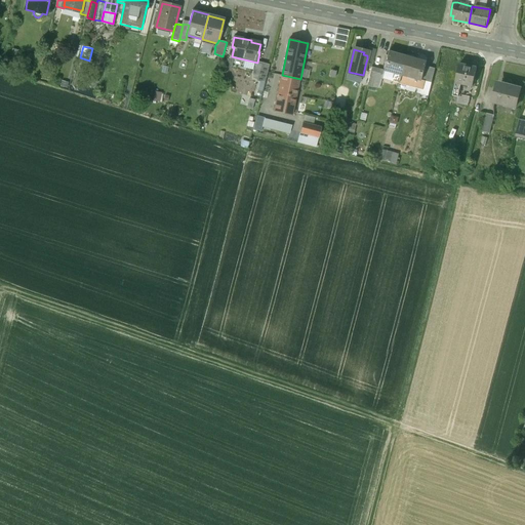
[(406,56),(389,52),(384,70),(384,71),(401,76),(406,56)]
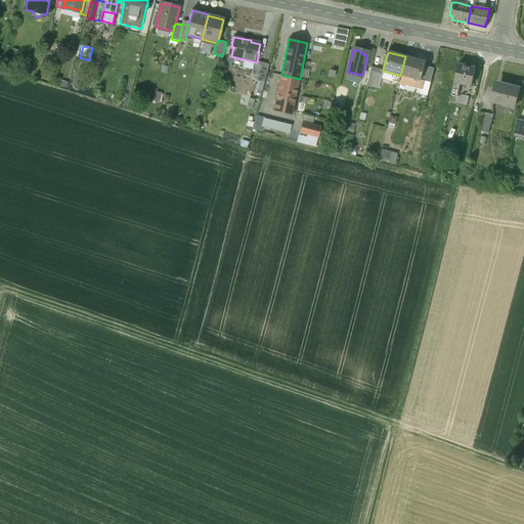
[(419,59),(405,56),(400,76),(421,81),(424,68),(425,64),(418,62),(419,59)]
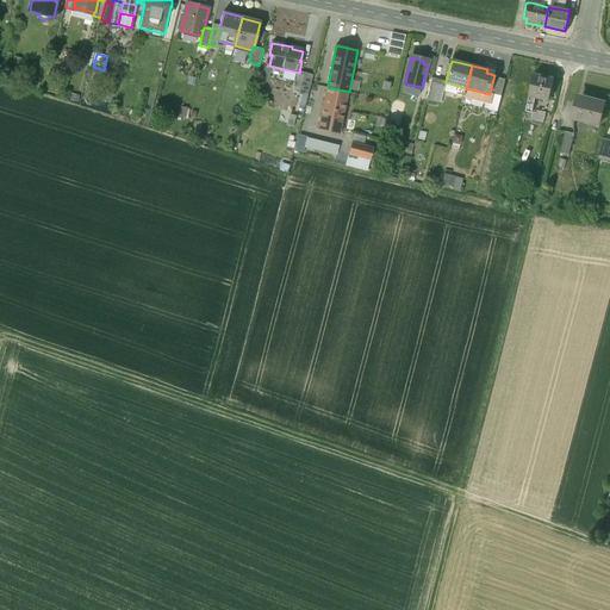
[(434,70),(427,68),(424,76),(433,78),(434,70)]
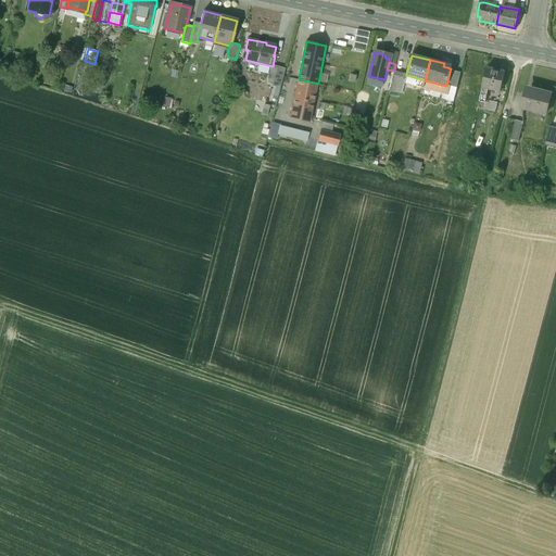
[(286,70),(274,66),(269,84),(281,86),(286,70)]
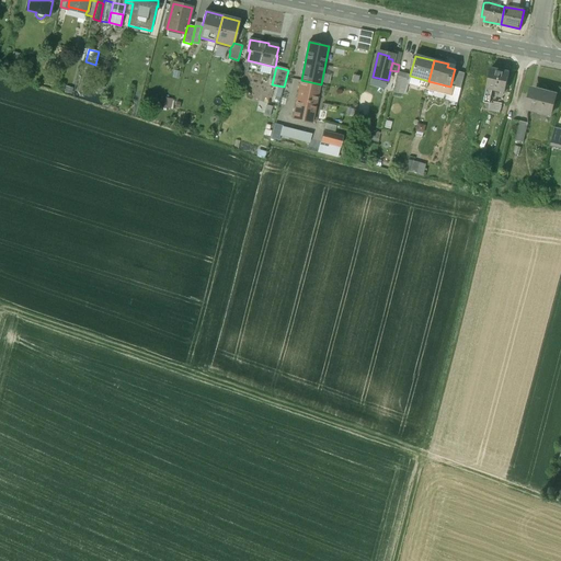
[(508,72),(491,68),(487,89),(491,90),(504,92),(508,72)]
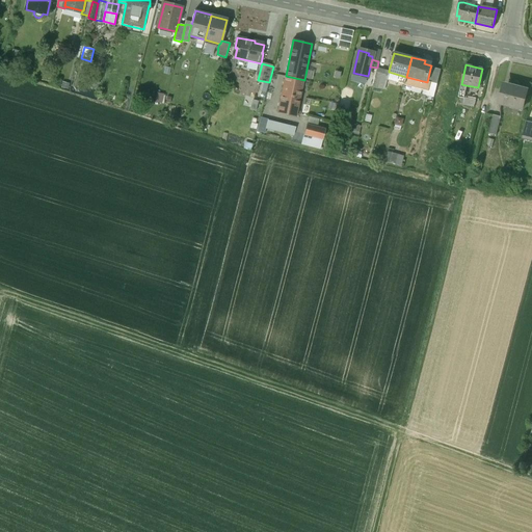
[(389,71),(377,68),(372,86),(384,90),(388,80),(387,80),(389,72),(389,71)]
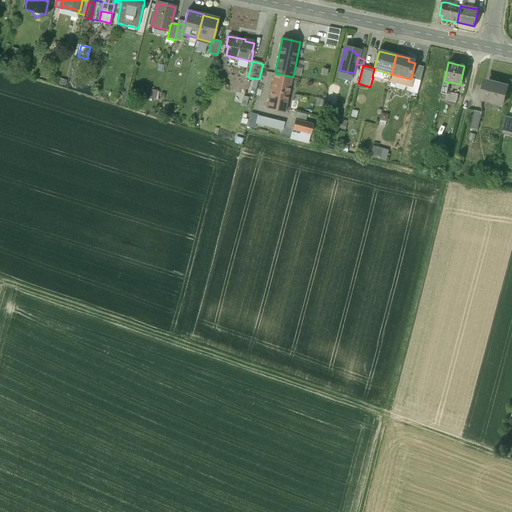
[(411,79),(409,87),(411,87),(413,78),(420,80),(423,68),(414,66),(411,79)]
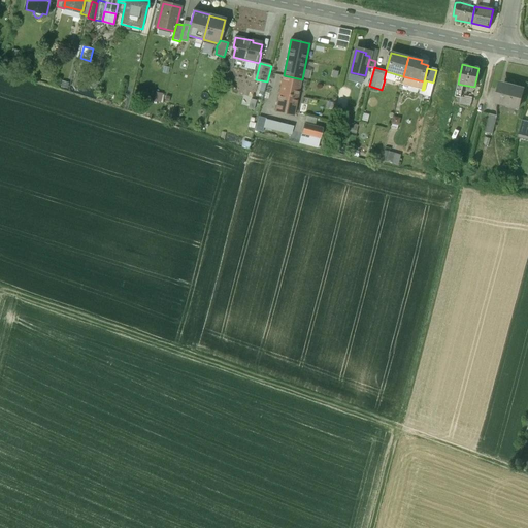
[(403,76),(386,71),(384,79),(385,79),(401,85),(403,76)]
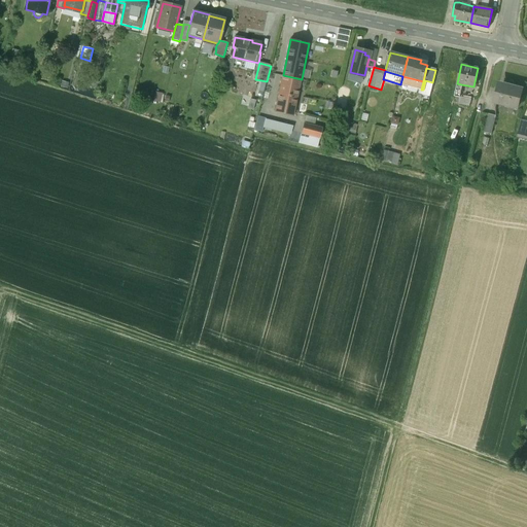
[(302,79),(283,75),(276,112),(293,115),(302,79)]
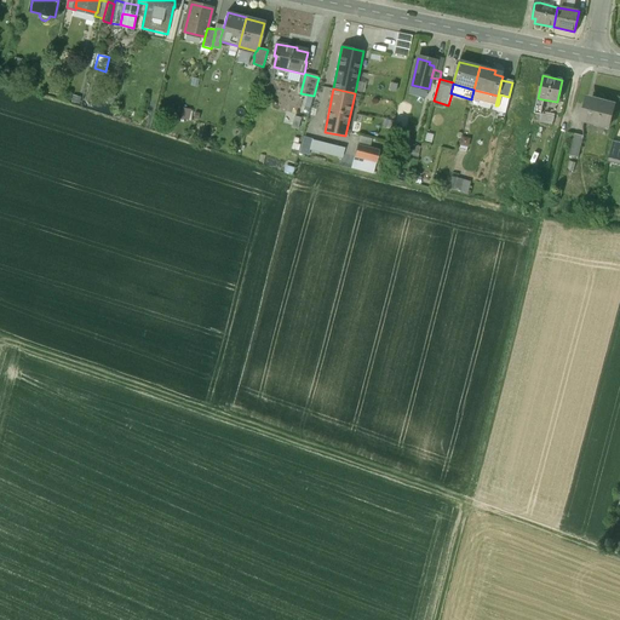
[(495,105),(498,96),(474,90),(471,99),(495,105)]
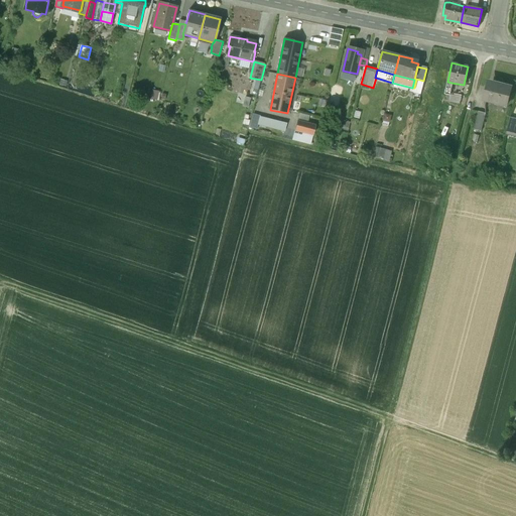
[(423,81),(416,79),(414,88),(413,93),(420,94),(423,81)]
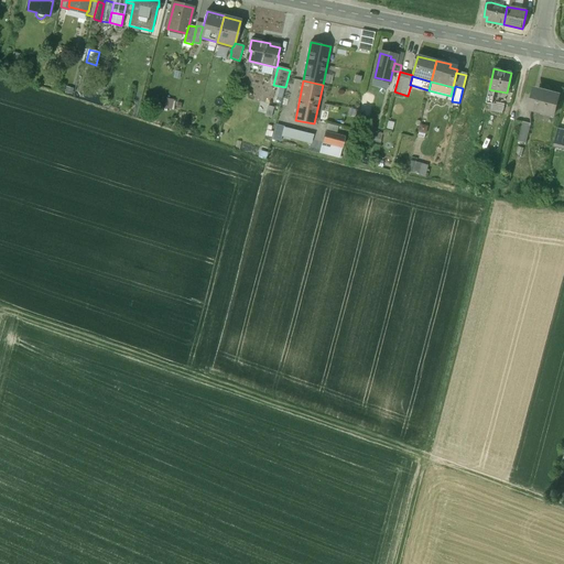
[(559,95),(537,89),(534,101),(530,100),(528,109),(553,116),(559,95)]
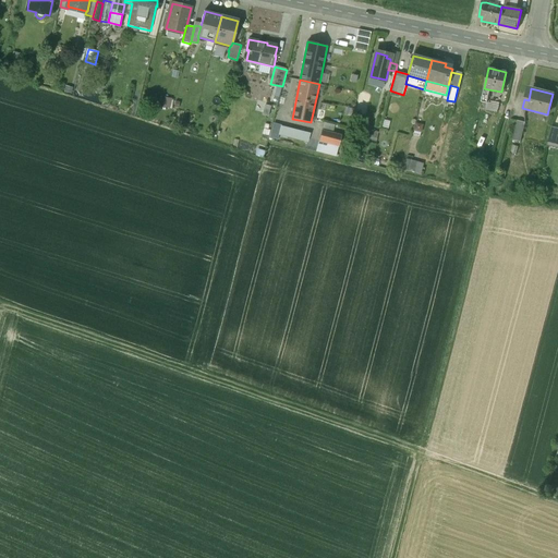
[(164,106),(171,108),(173,98),(166,96),(164,106)]
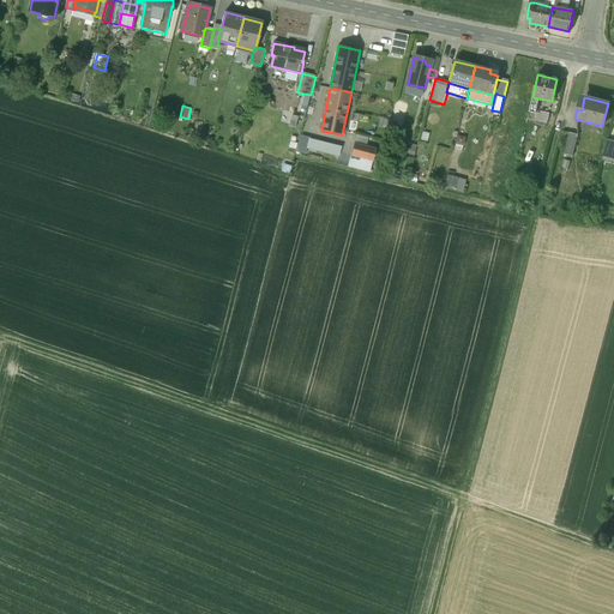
[(548,116),(535,114),(534,121),(547,124),(548,116)]
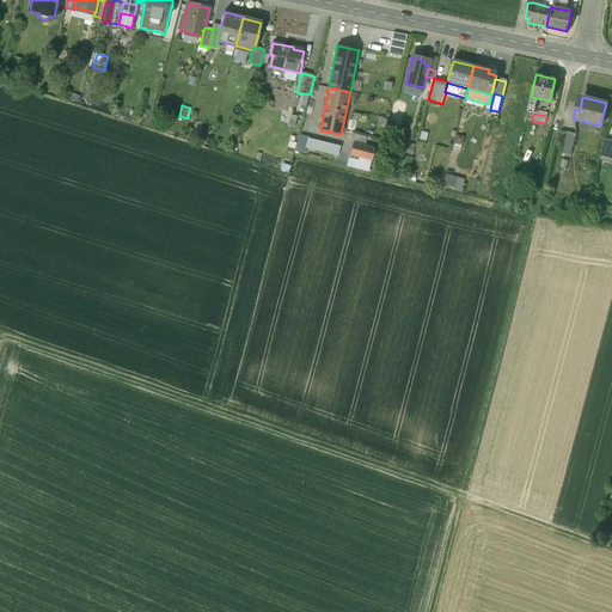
[(567,132),(561,153),(570,155),(575,134),(567,132)]
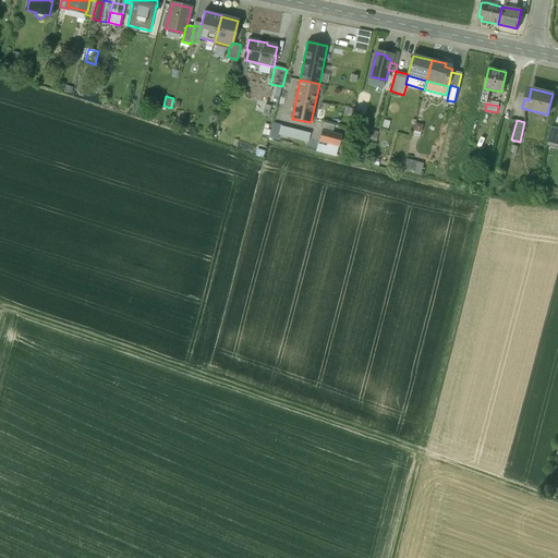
[(557,128),(550,125),(546,143),(557,145),(557,128)]
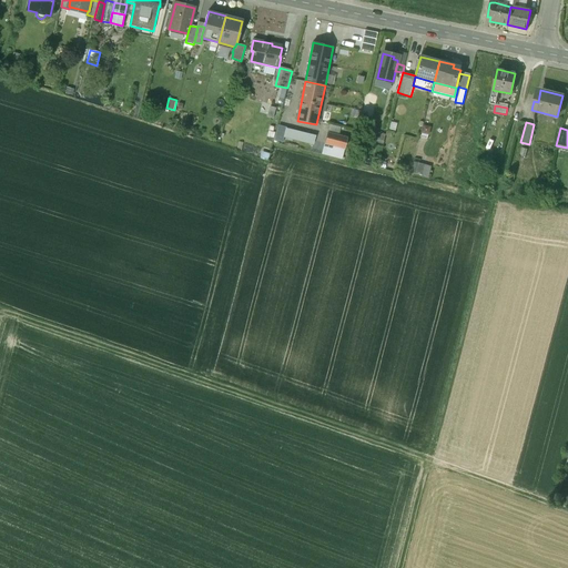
[(315,137),(286,129),(285,137),(314,144),(315,137)]
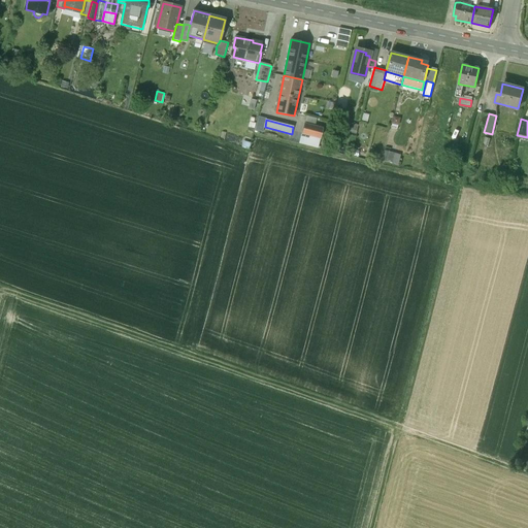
[(323,129),(305,124),(302,133),(321,138),(323,129)]
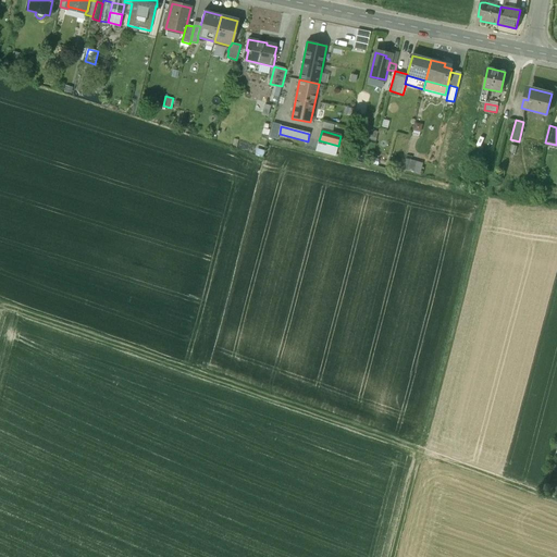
[(422,162),(408,158),(405,170),(419,173),(422,162)]
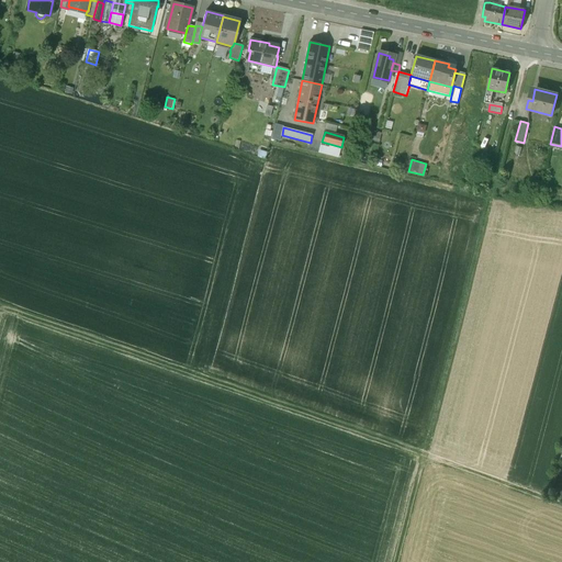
[(561,479),(555,478),(552,489),(561,491),(561,479)]
